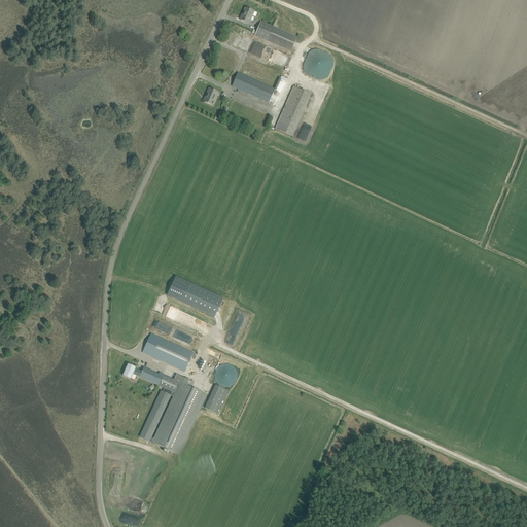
[(249,24),(252,15),(254,12),(245,8),(240,20),(249,24)]
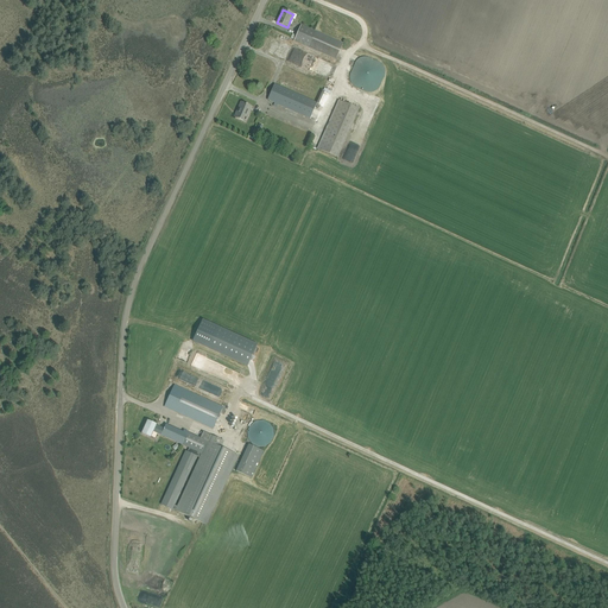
[(302,25),(297,36),(295,40),(336,59),(343,44),(302,25)]
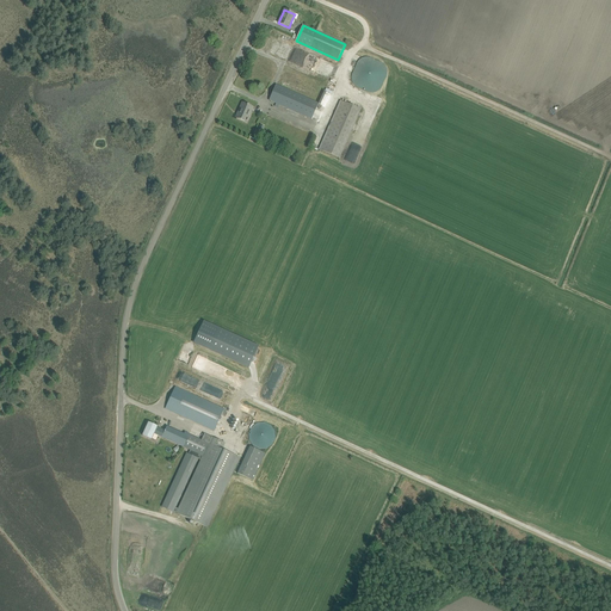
[(389,66),(360,56),(350,84),(378,94),(389,66)]
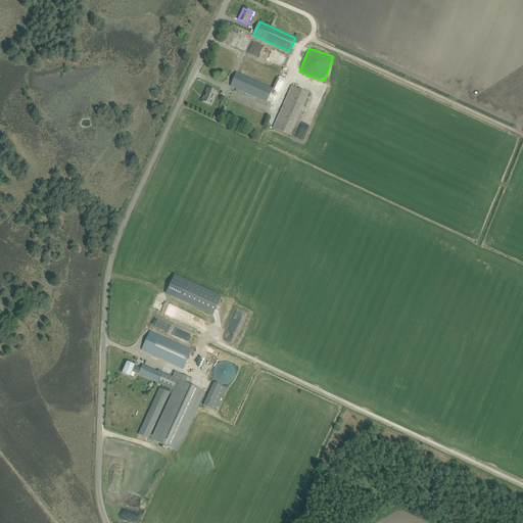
[(267,102),(273,89),(237,73),(231,86),(267,102)]
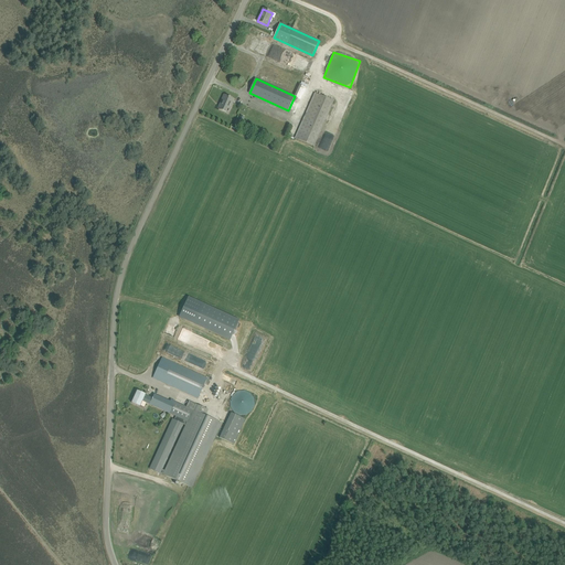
[(312,146),(332,100),(315,93),(295,138),(312,146)]
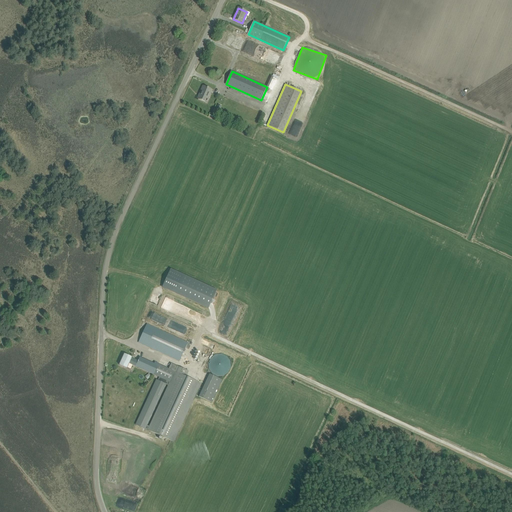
[(198,98),(207,103),(212,90),(203,86),(198,98)]
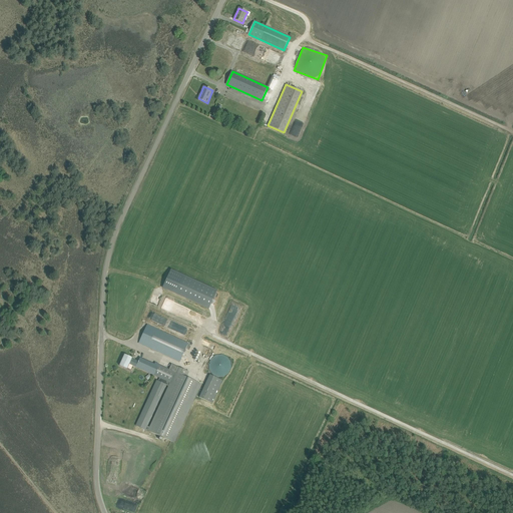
[(122,245),(117,266),(123,267),(130,239),(128,238),(127,242),(125,242),(124,246),(122,245)]
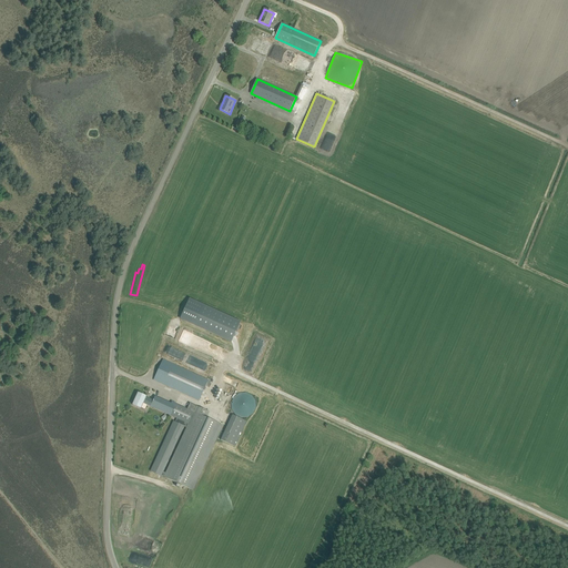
[(241,323),(189,300),(184,310),(180,318),(232,342),(241,323)]
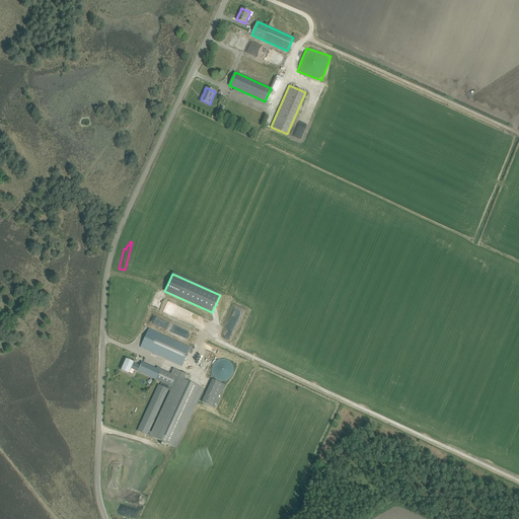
[(191,348),(149,328),(141,347),(181,366),(191,348)]
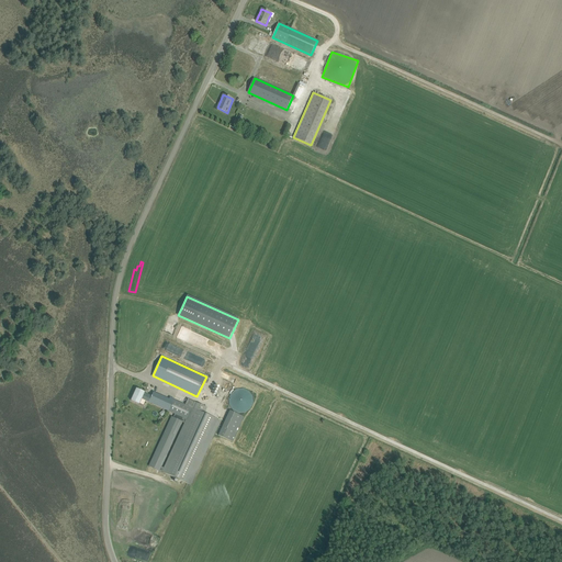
[(142,398),(175,414),(172,417),(171,417),(148,467),(158,471),(181,422),(184,423),(163,472),(191,485),(221,422),(204,414),(206,407),(188,398),(186,405),(173,400),(175,398),(170,397),(169,400),(154,392),(152,396),(145,393),(136,389),(131,401),(139,404),(142,398)]
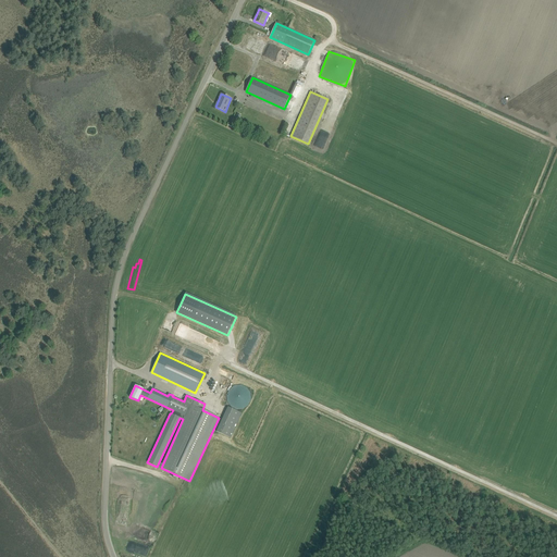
[(250,405),(247,385),(226,388),(230,408),(250,405)]
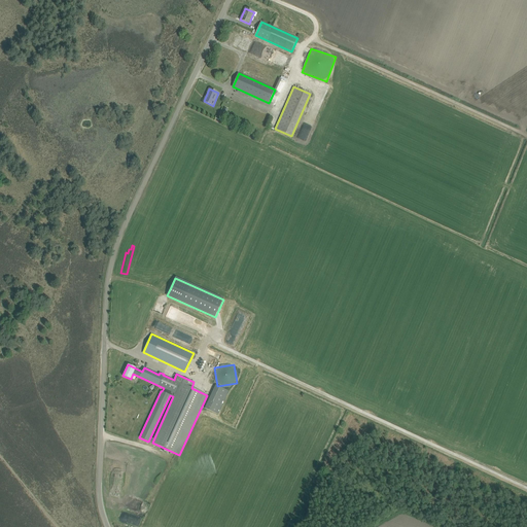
[(215,385),(205,409),(219,415),(229,390),(215,385)]
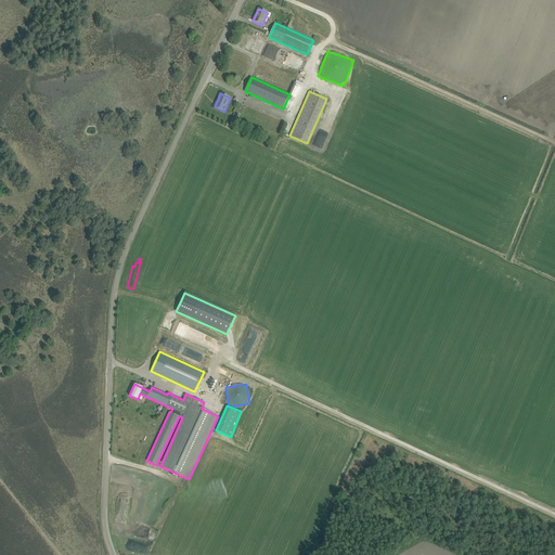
[(112,477),(140,482),(141,475),(114,469),(112,477)]
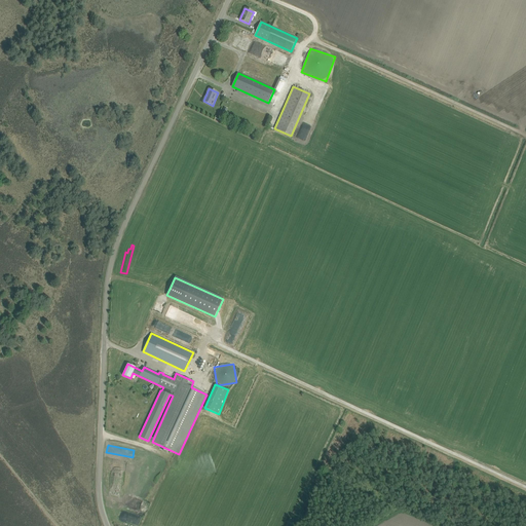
All buildings are outlined.
